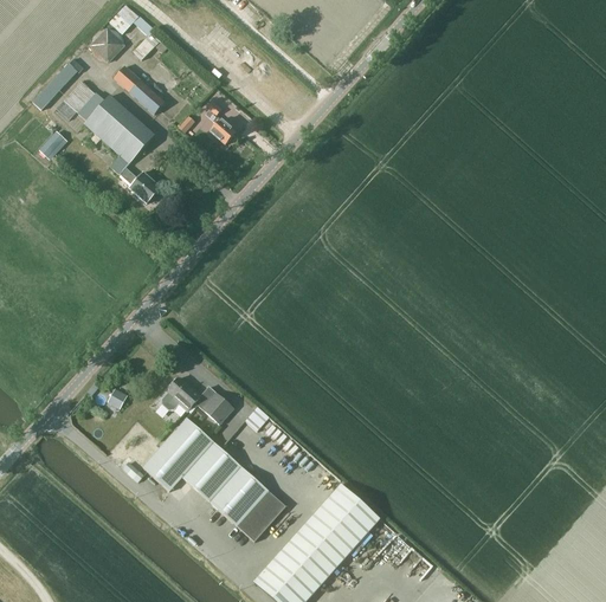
[(134,20),(149,33),(155,26),(127,0),(110,19),(123,32),(134,20)]
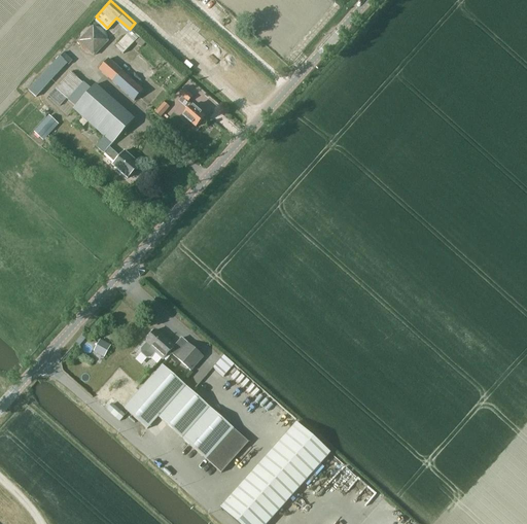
[(85,25),(79,31),(78,38),(80,46),(86,51),(94,54),(109,38),(106,30),(100,25),(93,23),(85,25)]
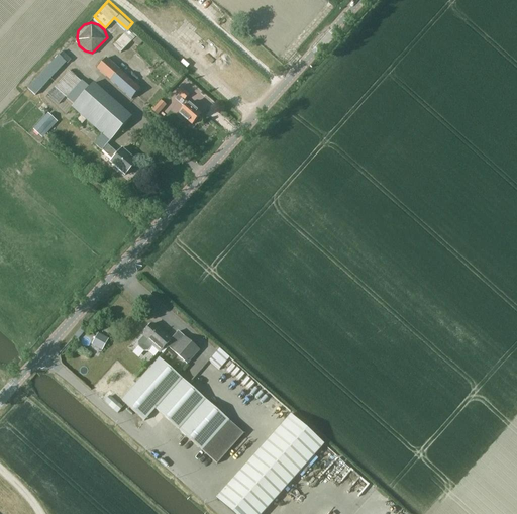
[(122,50),(133,37),(126,31),(114,43),(122,50)]
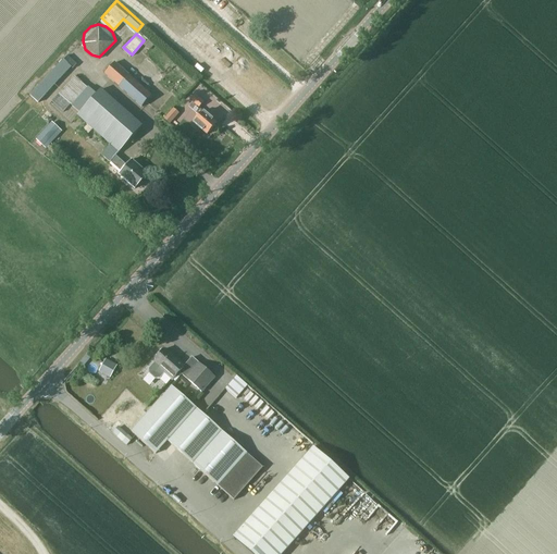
[(63,58),(29,93),(38,101),(72,66),(63,58)]
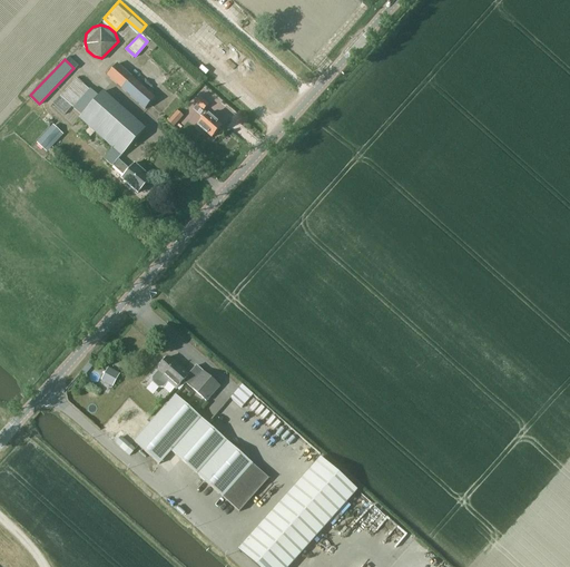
[(145,107),(156,96),(118,60),(107,72),(145,107)]
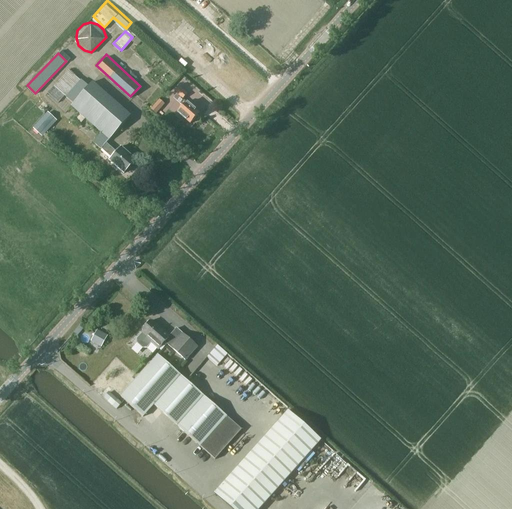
[(93,80),(90,84),(81,77),(80,78),(68,67),(53,83),(74,102),(72,104),(102,130),(94,139),(102,146),(112,154),(109,157),(124,171),(136,157),(121,144),(116,150),(106,141),(131,114),(93,80)]
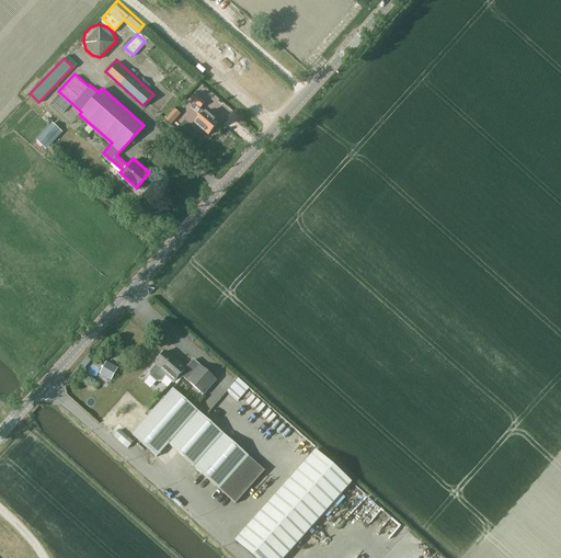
[(208,135),(219,123),(201,106),(205,100),(196,92),(190,99),(196,104),(193,109),(199,115),(194,122),(208,135)]
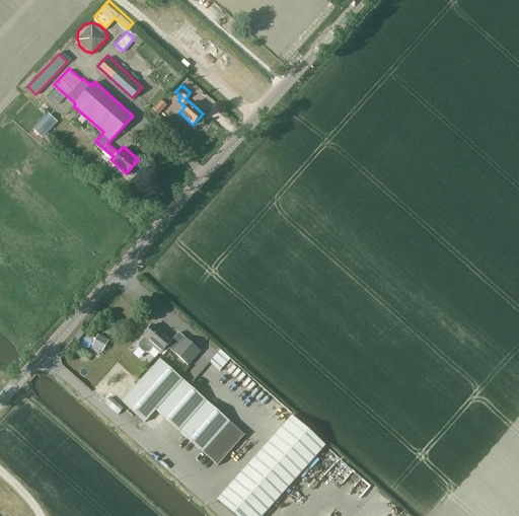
[(154,107),(163,113),(170,101),(160,96),(154,107)]
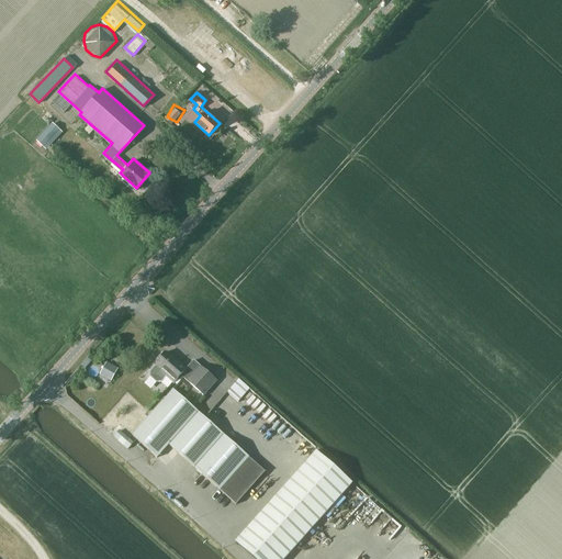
[(53,119),(36,135),(47,146),(64,129),(53,119)]
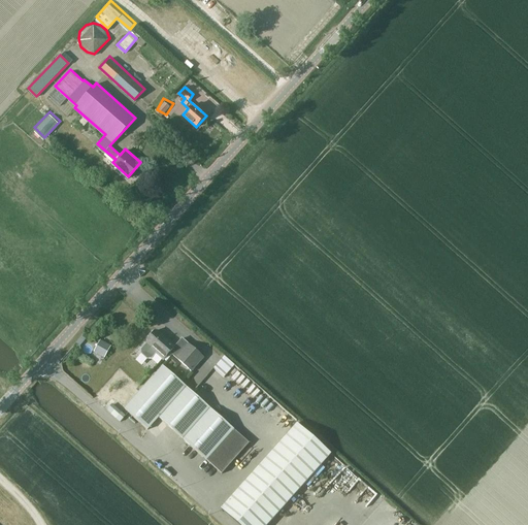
[(191,369),(203,356),(182,336),(173,346),(166,339),(167,338),(156,329),(146,338),(147,339),(144,342),(163,359),(170,351),(191,369)]
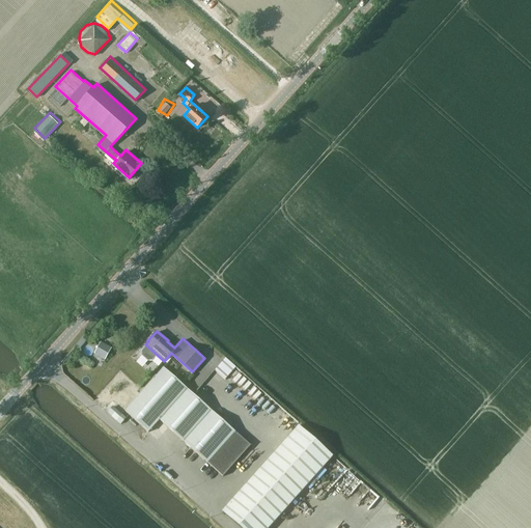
[(112,346),(101,340),(94,351),(106,357),(112,346)]
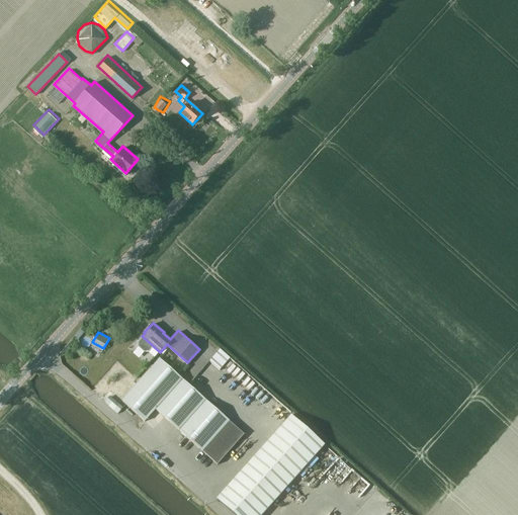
[(231,356),(221,347),(209,359),(220,368),(231,356)]
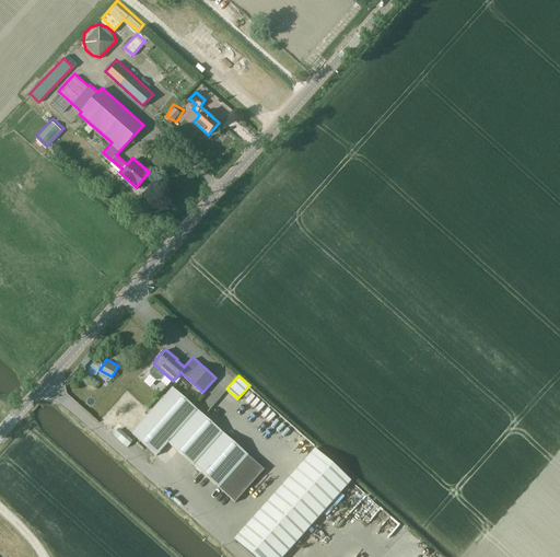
[(235,500),(265,467),(172,385),(131,431),(156,453),(168,440),(235,500)]
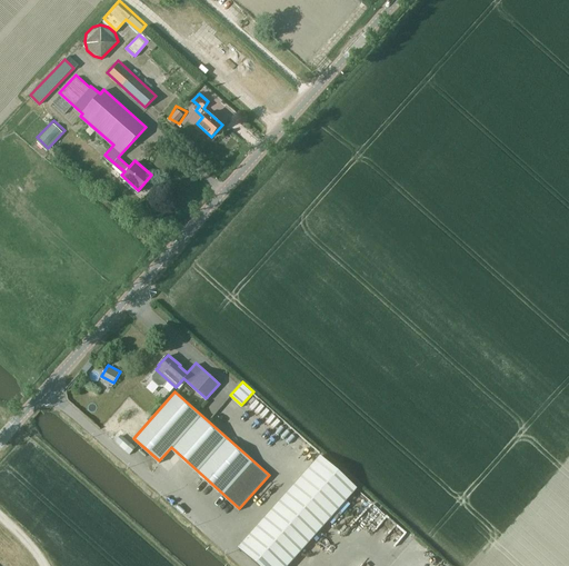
[(129,453),(136,446),(121,433),(115,440),(129,453)]
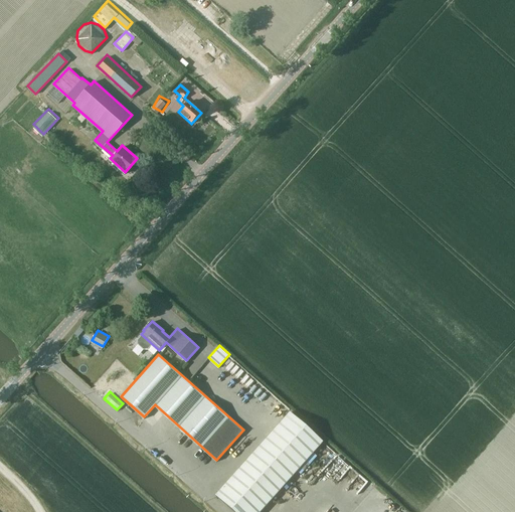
[(215,493),(236,511),(258,511),(323,440),(290,410),(215,493)]
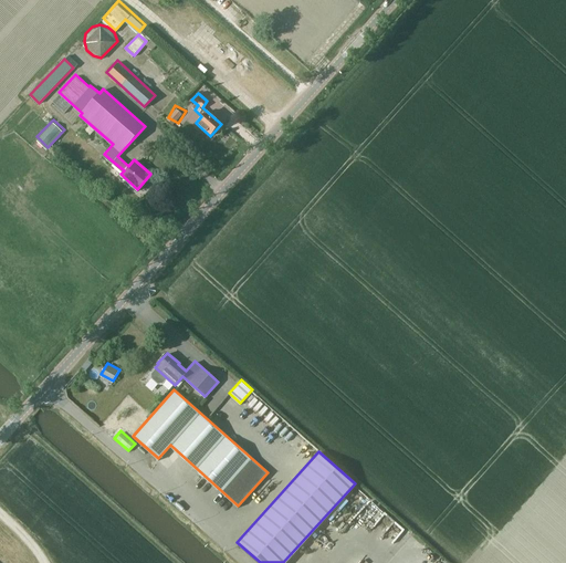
All buildings are outlined.
